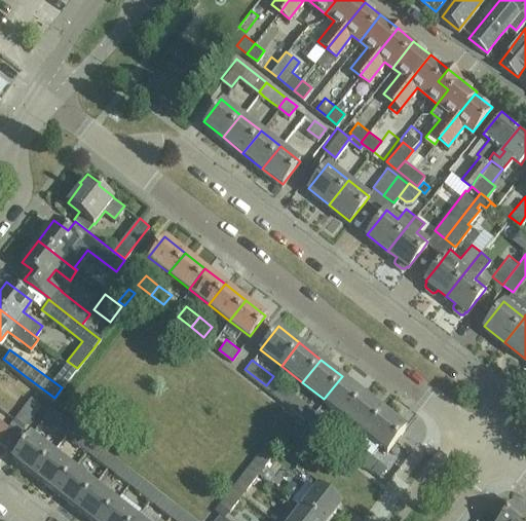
[(266,385),(287,402),(294,393),(273,376),(266,385)]
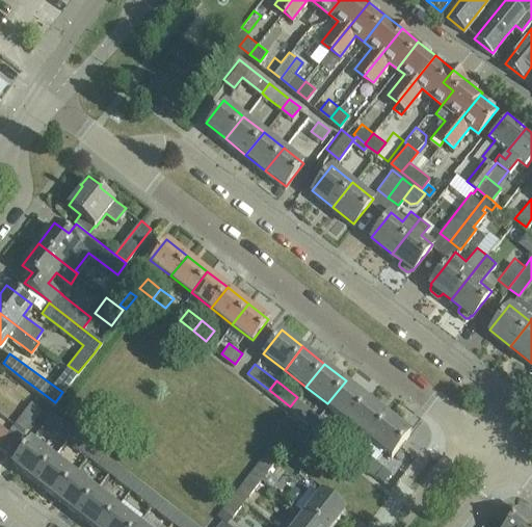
[(327,403),(349,421),(367,397),(346,380),(327,403)]
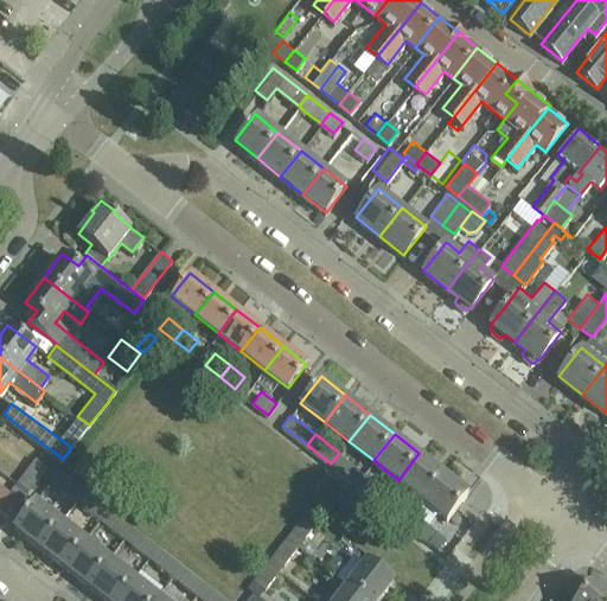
[(398,480),(422,499),(443,472),(419,453),(398,480)]
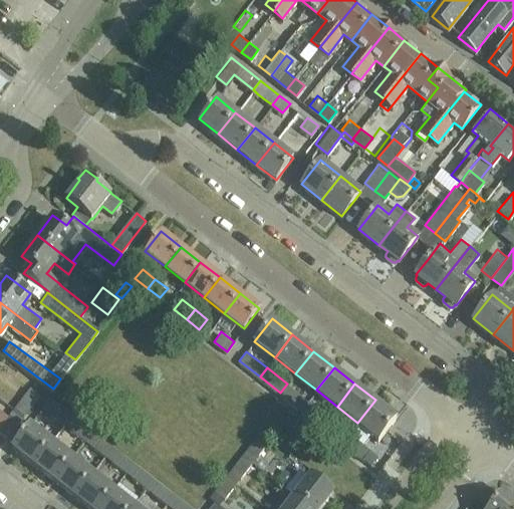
[(30,386),(14,407),(23,414),(39,393),(30,386)]
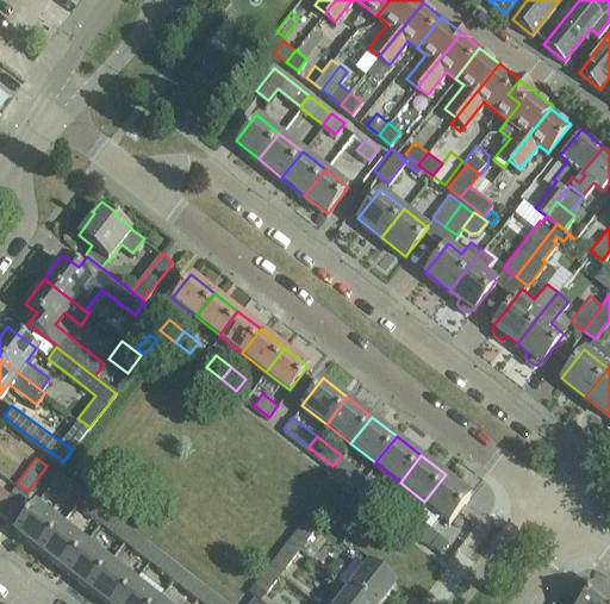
[(51,483),(75,502),(83,491),(60,472),(51,483)]
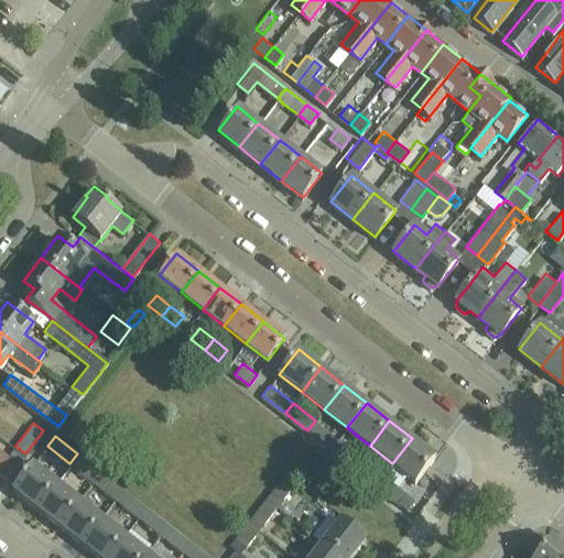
[(331,448),(354,467),(361,457),(338,438),(331,448)]
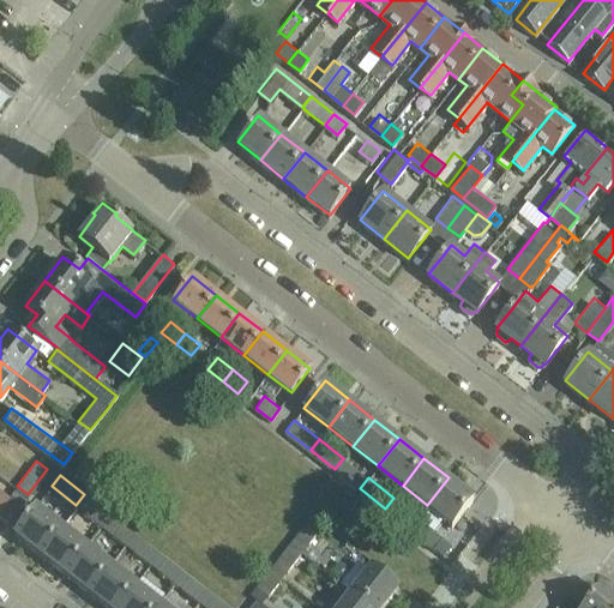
[(449,477),(427,505),(452,524),(473,498),(449,477)]
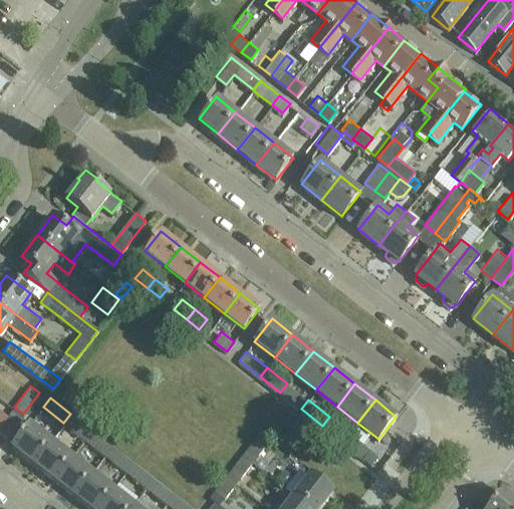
[(23,414),(14,407),(0,425),(0,430),(7,436),(23,414)]
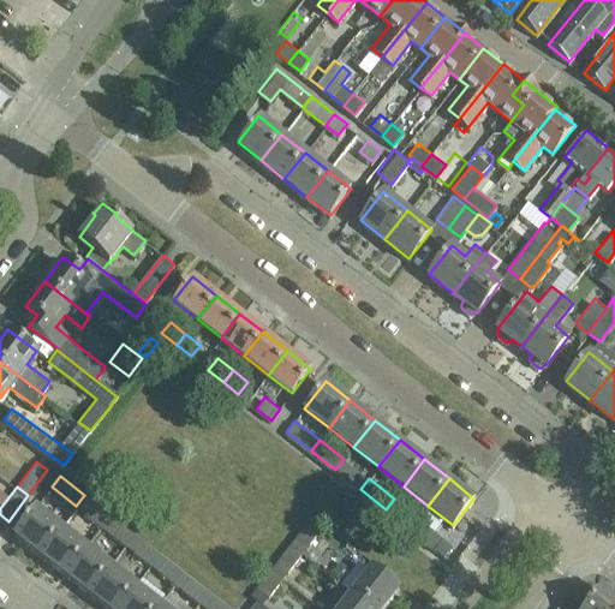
[(76,506),(101,525),(109,514),(84,495),(76,506)]
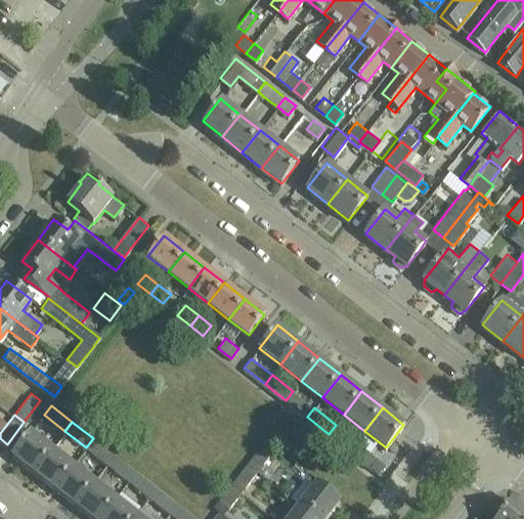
[(329,434),(349,450),(356,441),(336,425),(329,434)]
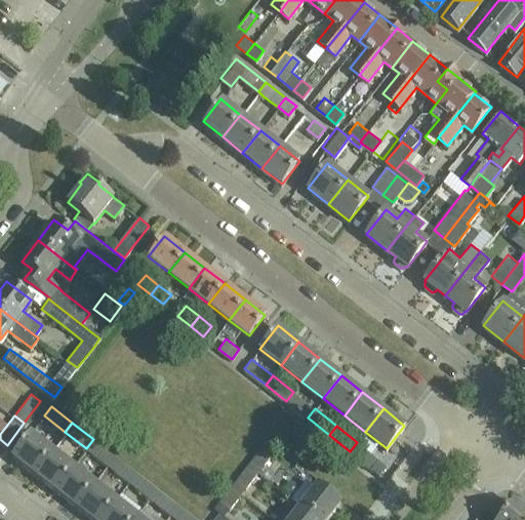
[(12,455),(34,472),(51,449),(30,433),(12,455)]
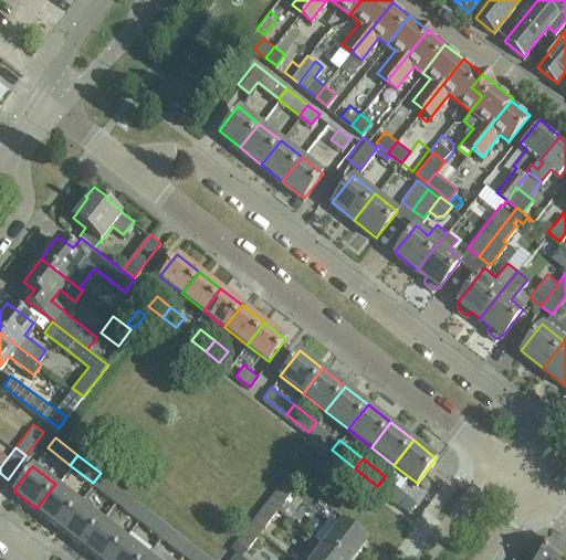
[(93,483),(116,500),(124,490),(101,473),(93,483)]
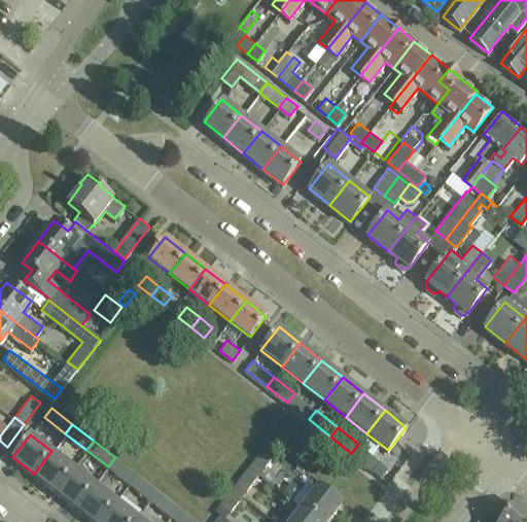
[(358,444),(351,453),(373,470),(380,460),(358,444)]
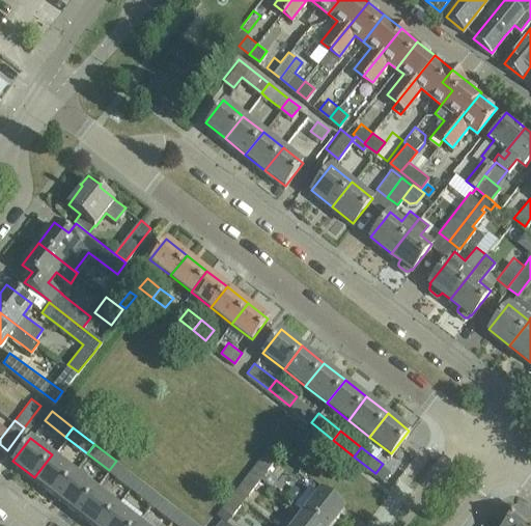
[(269,448),(251,470),(260,477),(277,457),(285,464),(290,458),(281,450),(278,455),(269,448)]
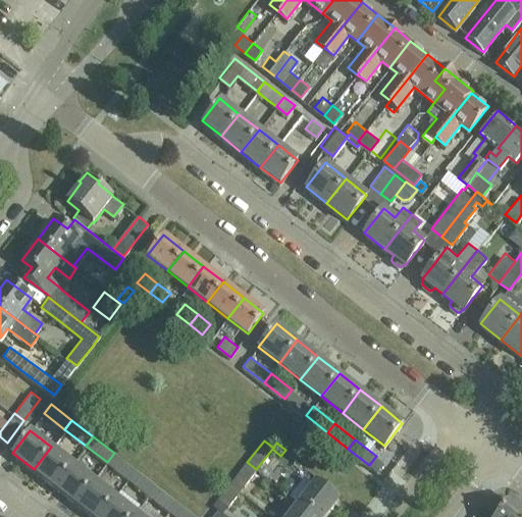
[(34,469),(55,485),(72,463),(51,447),(34,469)]
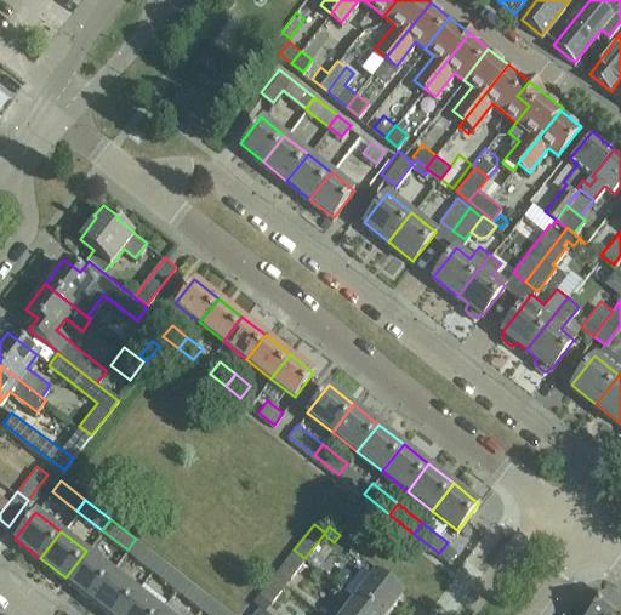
[(127,550),(152,569),(160,558),(136,539),(127,550)]
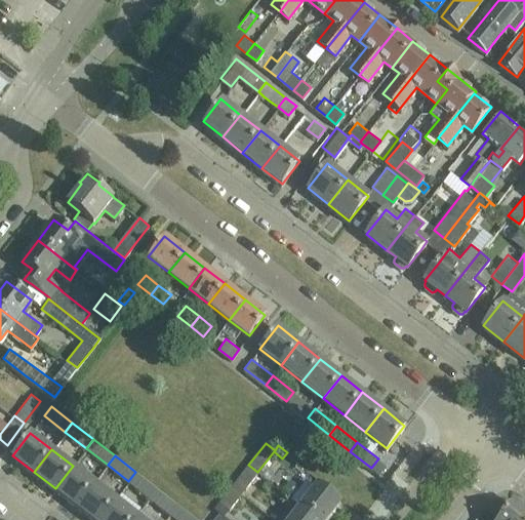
[(248,465),(232,486),(241,493),(257,472),(248,465)]
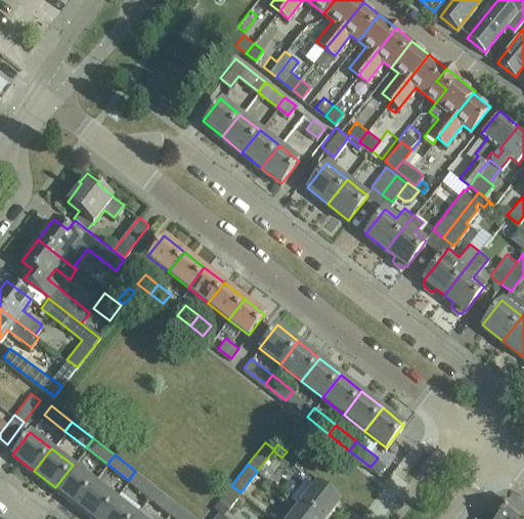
[(55,487),(76,504),(93,481),(73,465),(55,487)]
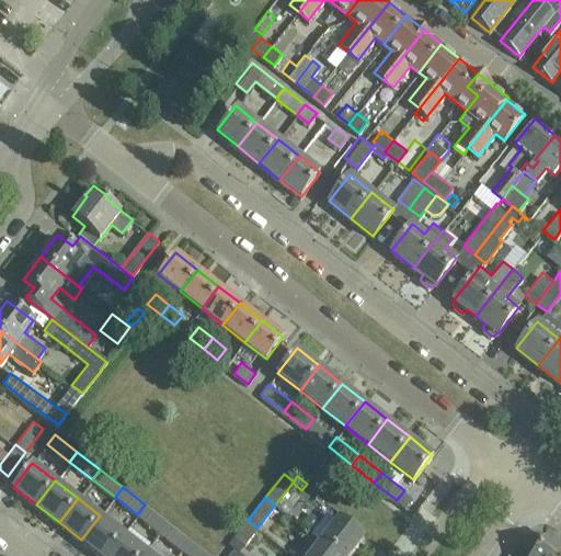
[(137,514),(160,532),(168,522),(145,505),(137,514)]
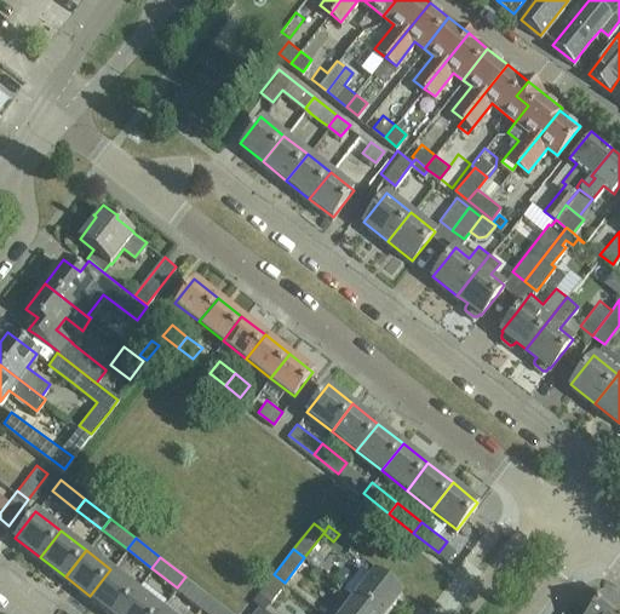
[(90,596),(113,613),(115,613),(136,589),(110,569),(90,596)]
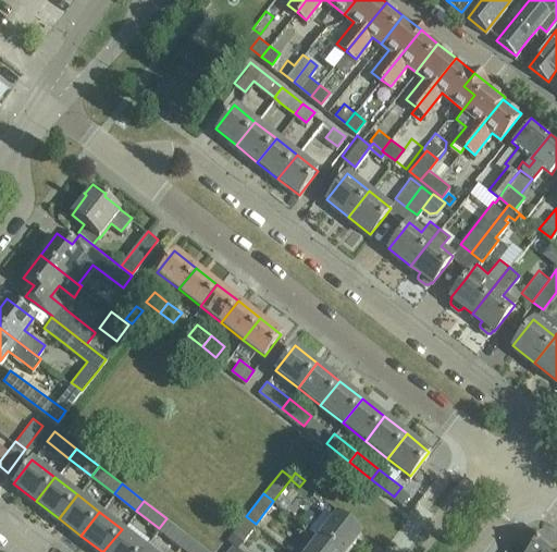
[(336,513),(319,536),(339,551),(345,551),(361,532),(336,513)]
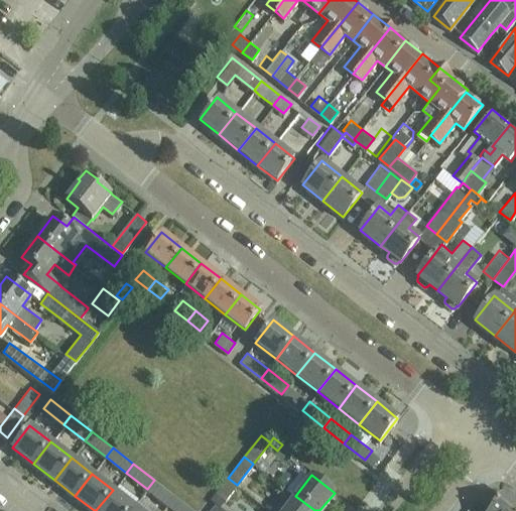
[(217,502),(210,510),(228,510),(221,505),(237,485),(228,478),(212,498),(217,502)]
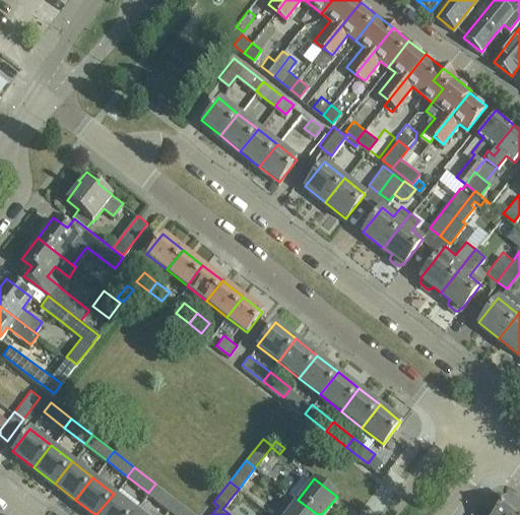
[(148,493),(170,509),(177,500),(155,484),(148,493)]
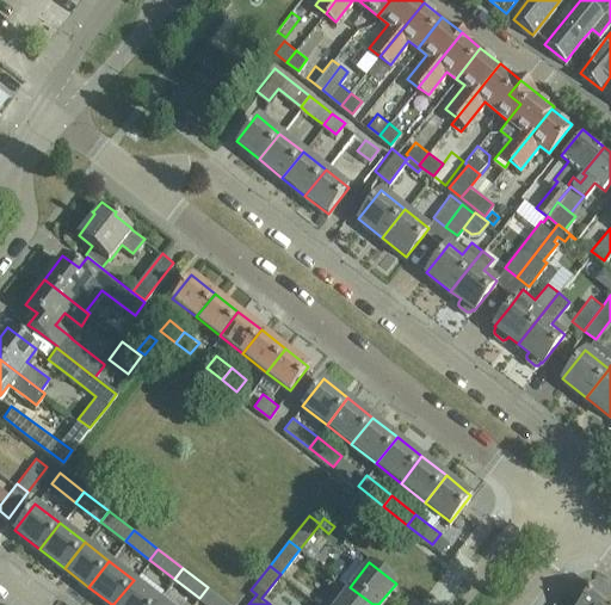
[(113,604),(154,604),(159,599),(134,580),(113,604)]
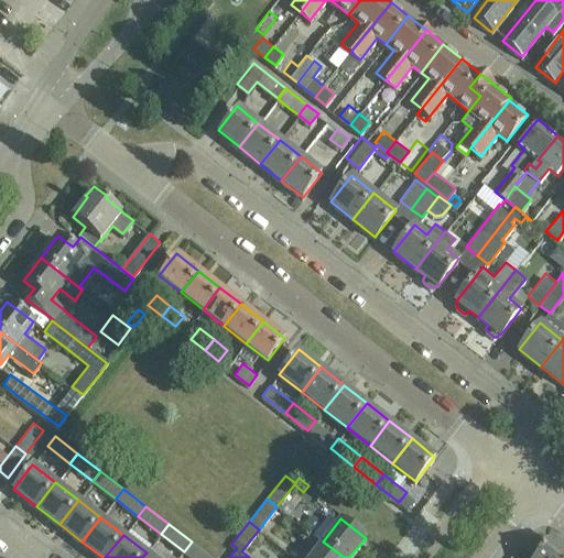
[(563,557),(563,547),(552,537),(535,557),(563,557)]
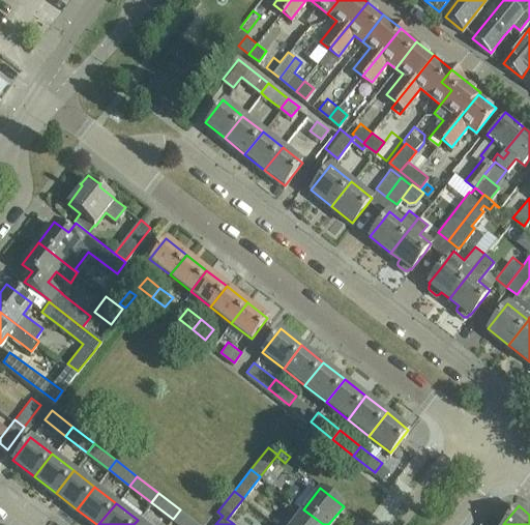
[(199,524),(180,509),(173,519),(180,524),(199,524)]
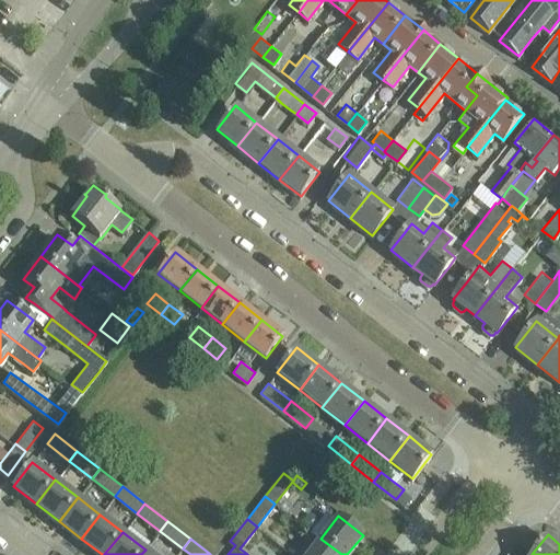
[(341,554),(321,539),(307,554),(341,554)]
